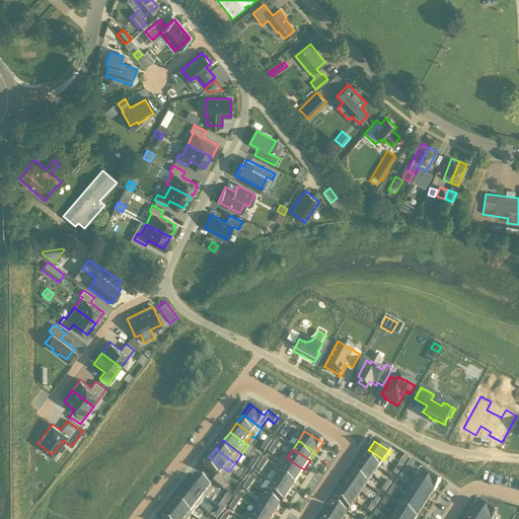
[(369,450),(368,450),(363,458),(378,468),(384,460),(369,450)]
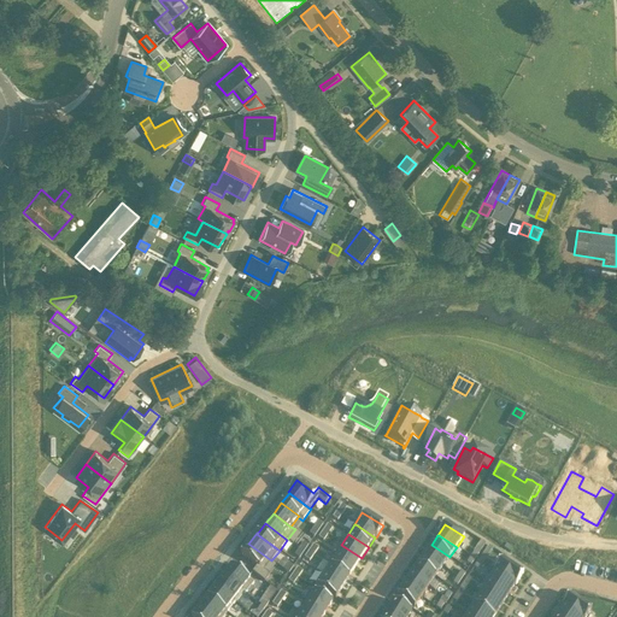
[(271,560),(248,544),(240,554),(257,566),(252,573),(264,582),(269,576),(264,571),(271,560)]
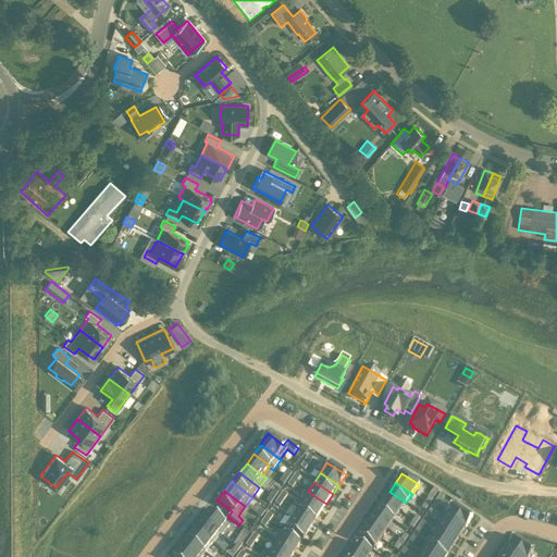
[(326,504),(308,492),(302,500),(321,512),(326,504)]
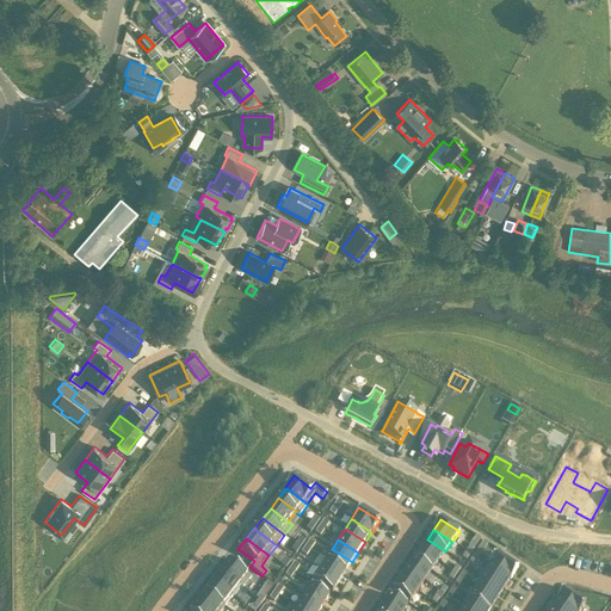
[(427,539),(420,550),(438,562),(445,551),(427,539)]
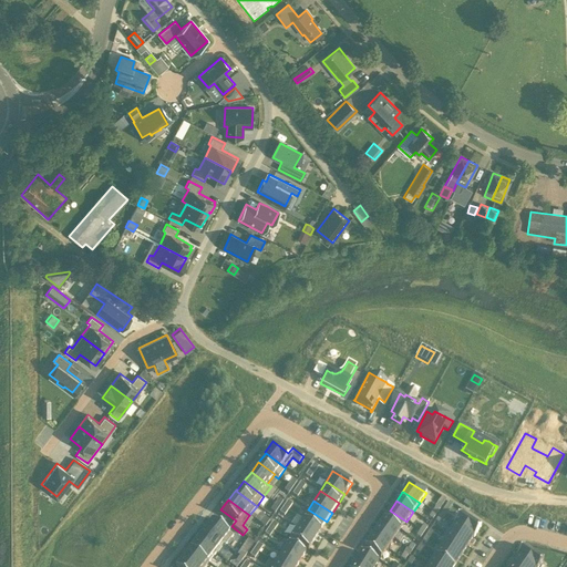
[(327,522),(308,509),(302,518),(320,531),(327,522)]
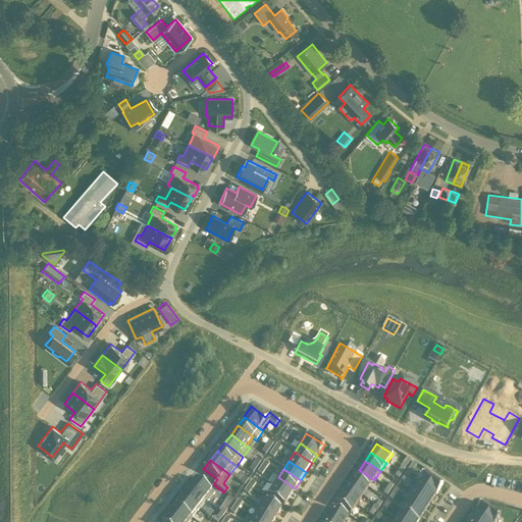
[(374,480),(359,470),(353,478),(368,488),(374,480)]
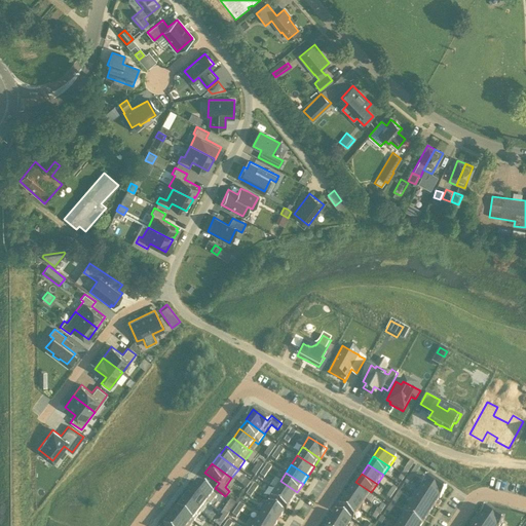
[(439,499),(446,490),(426,478),(420,488),(421,488),(439,499)]
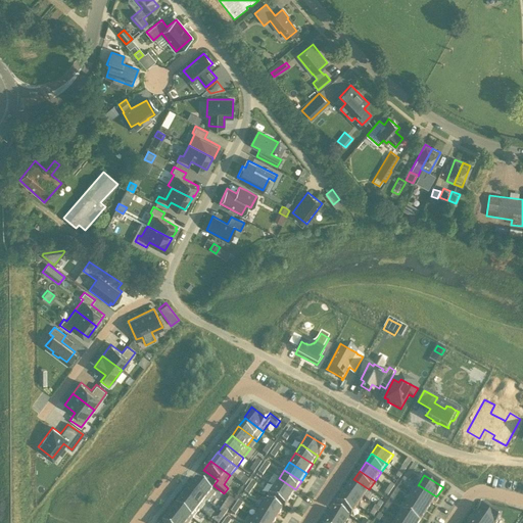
[(279,478),(273,487),(290,498),(296,490),(295,489),(279,478)]
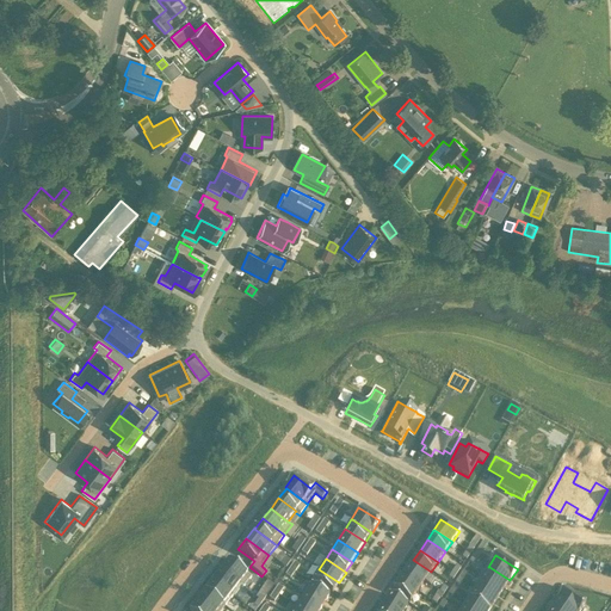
[(413,560),(407,569),(424,581),(431,572),(413,560)]
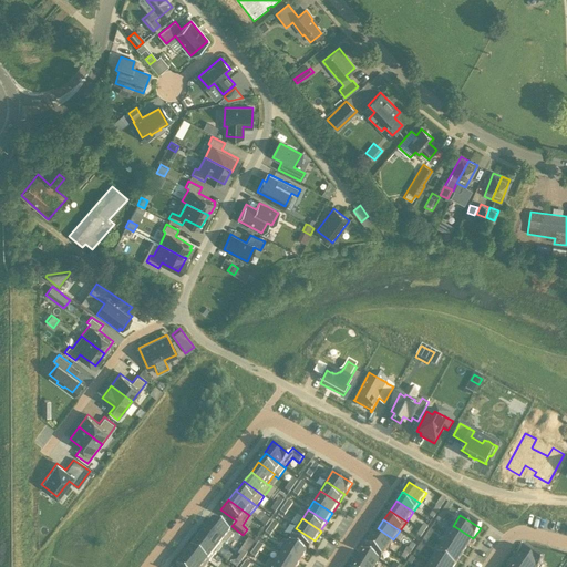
[(212,521),(205,531),(224,545),(223,545),(225,547),(233,536),(212,521)]
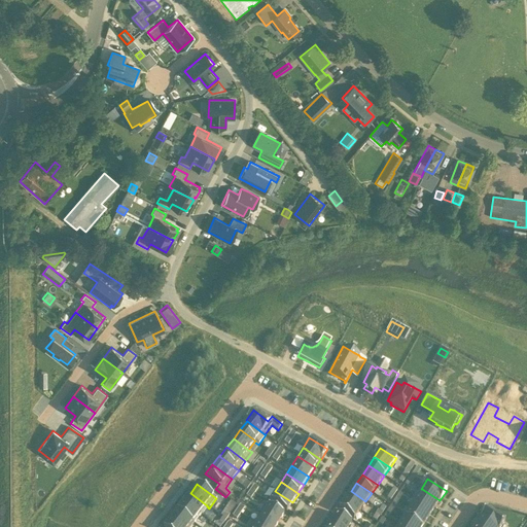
[(422,489),(416,498),(433,510),(440,500),(422,489)]
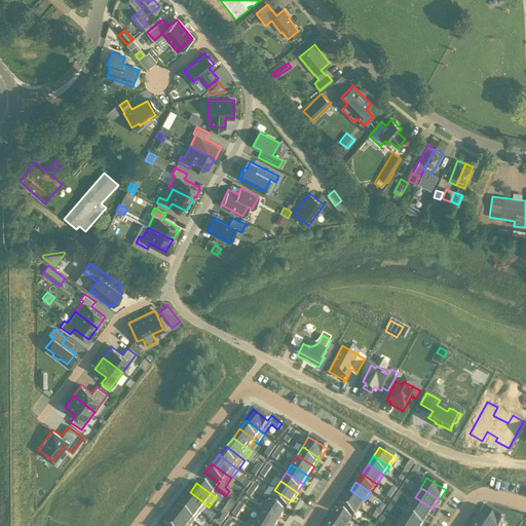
[(292,501),(274,490),(268,499),(286,511),(292,501)]
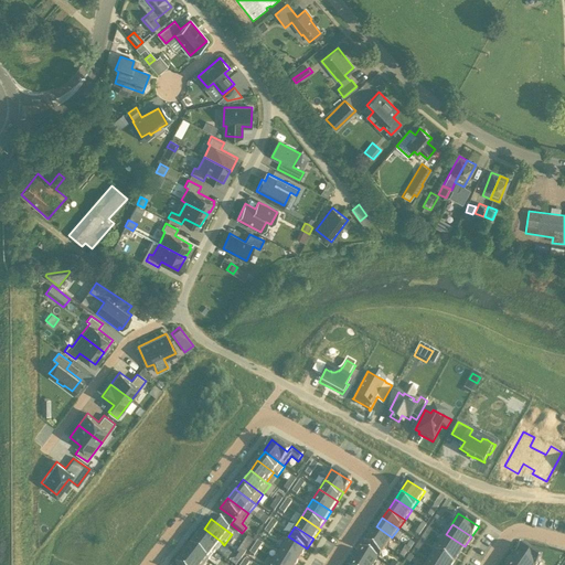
[(392,537),(376,526),(370,536),(386,547),(392,537)]
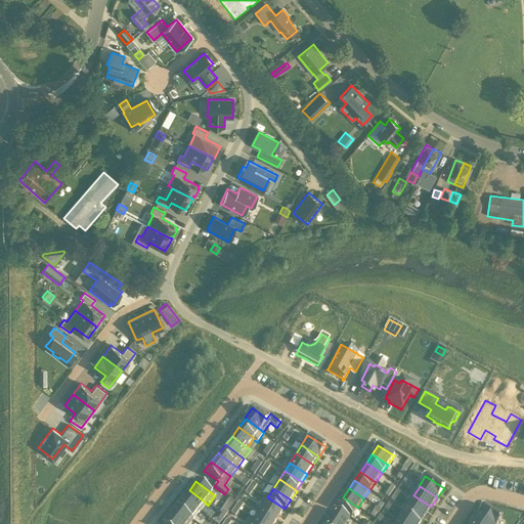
[(207,504),(189,490),(182,498),(200,512),(206,504),(207,504)]
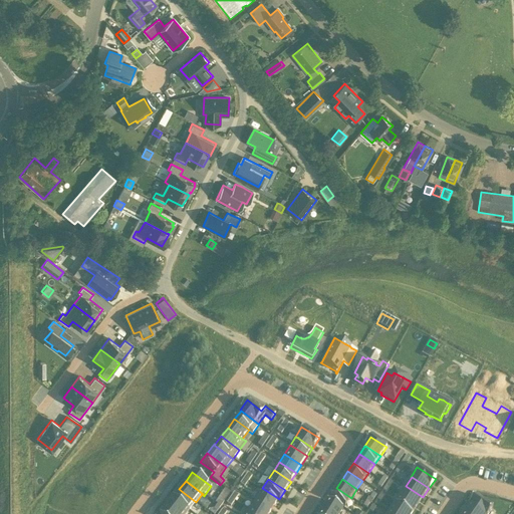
[(406,486),(400,495),(417,506),(423,497),(406,486)]
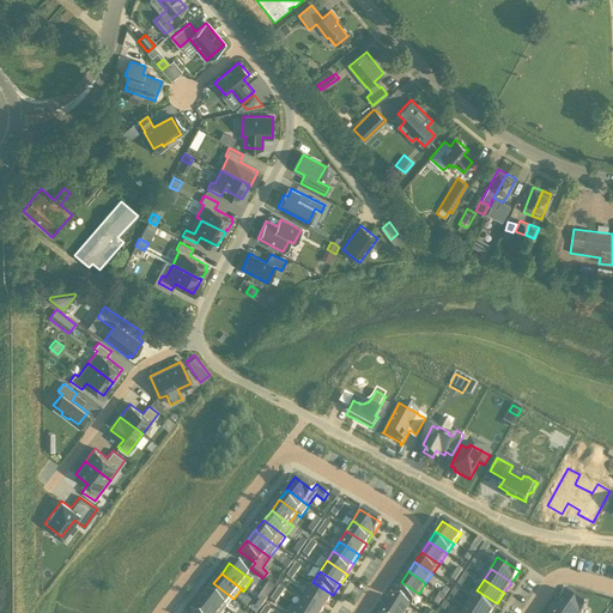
[(419,594),(401,582),(394,593),(411,605),(419,594)]
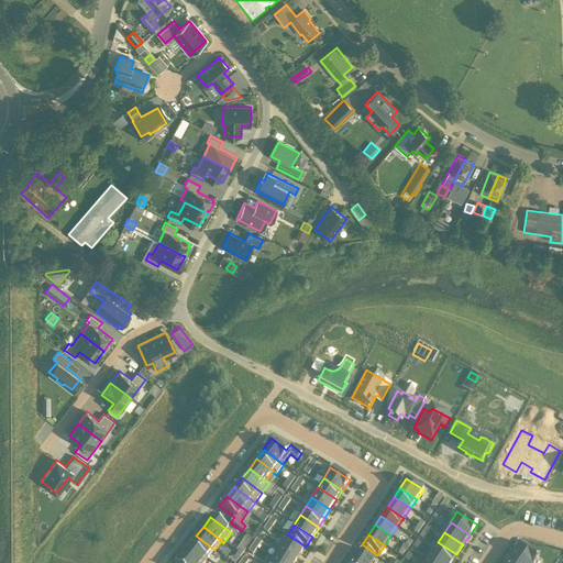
[(214,550),(196,536),(188,545),(207,560),(214,550)]
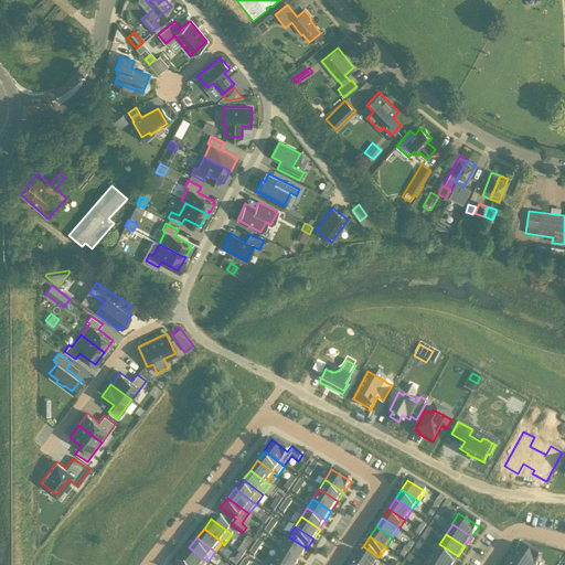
[(285,541),(279,551),(298,563),(304,552),(285,541)]
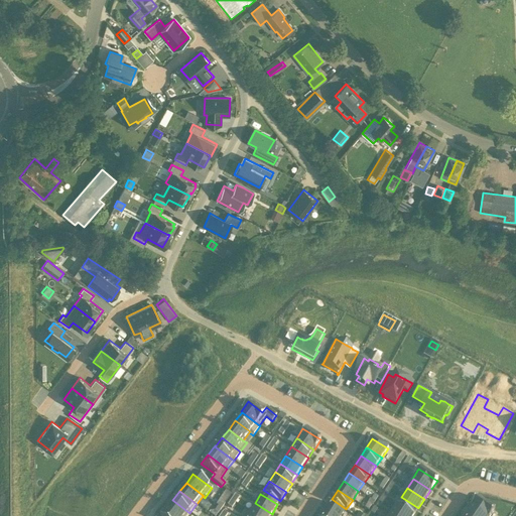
[(413,515),(418,508),(401,497),(395,506),(411,515),(413,515)]
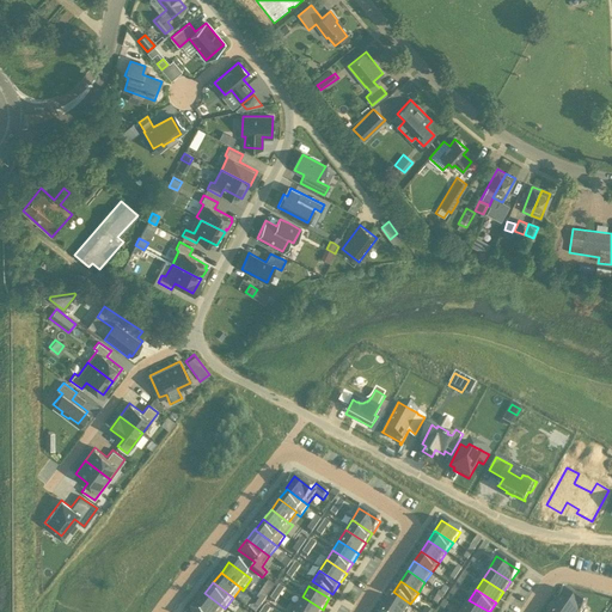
[(571,611),(581,611),(586,606),(564,591),(557,603),(558,603),(571,611)]
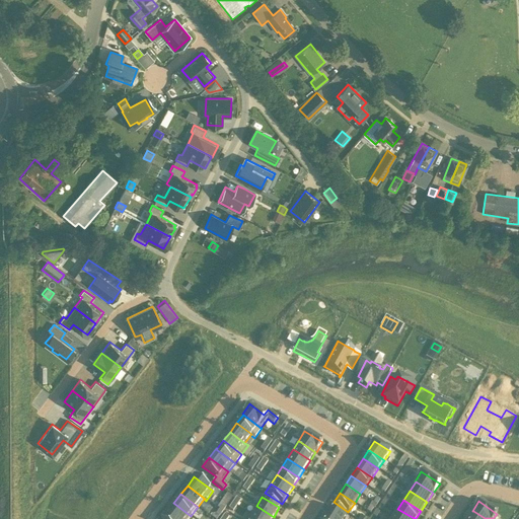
[(189,518),(191,516),(173,503),(167,511),(176,518),(189,518)]
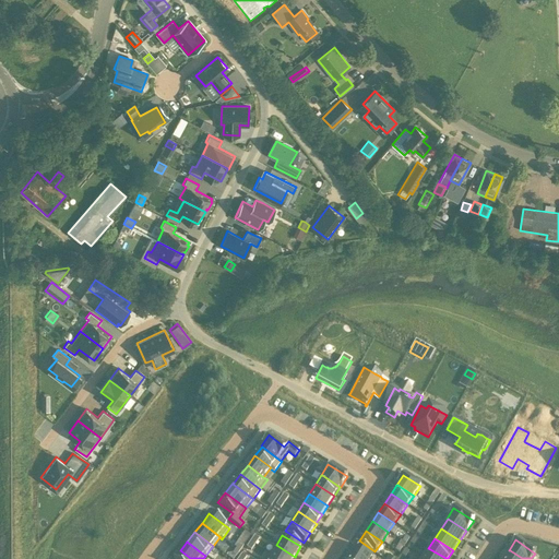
[(351,555),(358,558),(370,558),(373,555),(356,544),(351,555)]
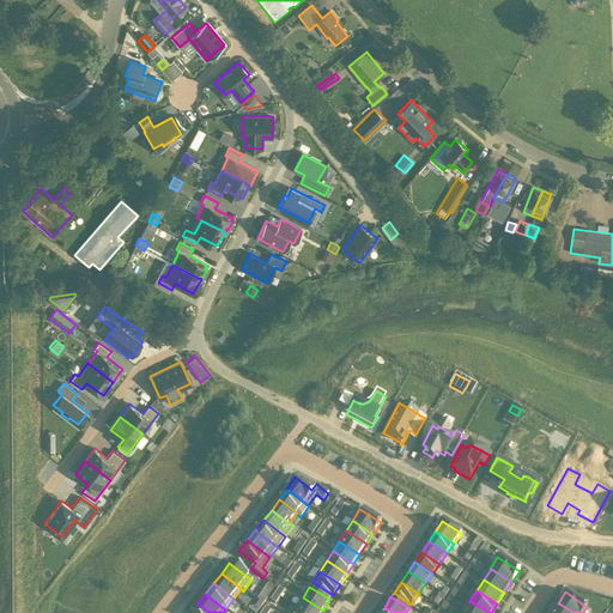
[(303,598),(296,608),(304,612),(321,612),(323,611),(303,598)]
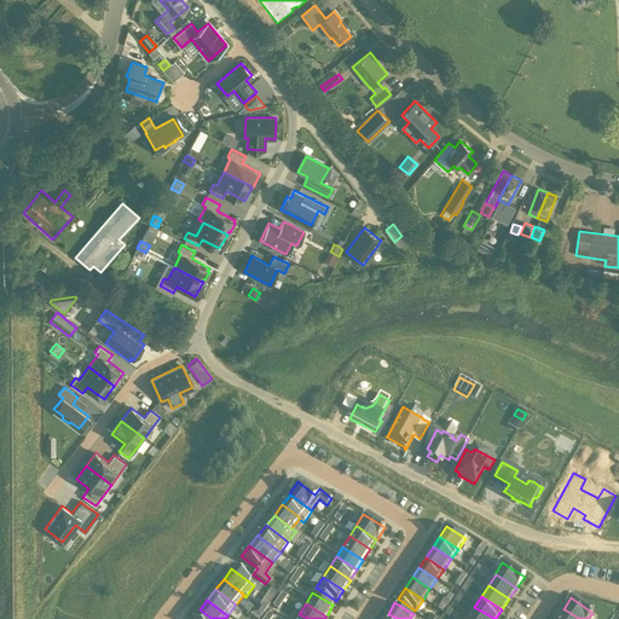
[(493,618),(474,607),(468,618),(493,618)]
